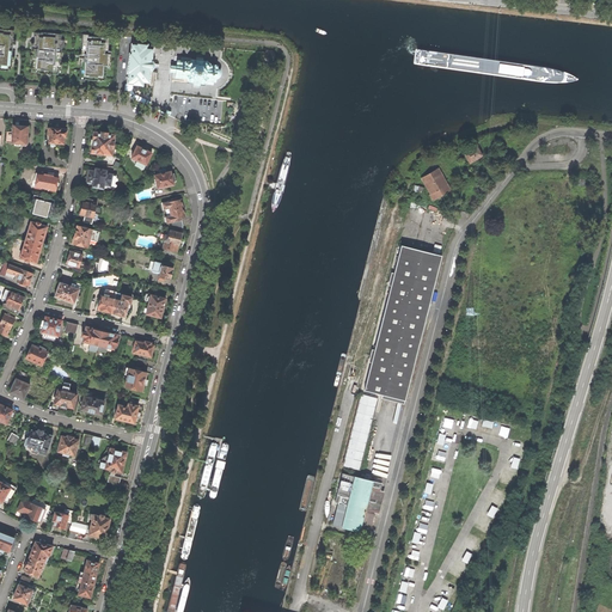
[(13,31),(0,29),(0,72),(10,73),(11,63),(14,63),(16,56),(13,56),(13,48),(17,48),(17,41),(13,40),(13,31)]
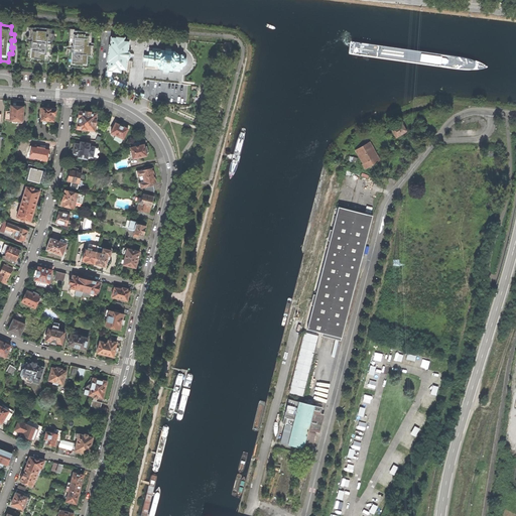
[(50,29),(28,28),(27,31),(29,31),(29,32),(29,38),(25,37),(25,41),(28,41),(27,48),(25,48),(24,52),(27,52),(27,58),(25,58),(25,62),(48,65),(49,59),(51,59),(52,54),(50,54),(50,45),(51,39),(53,39),(53,34),(50,34),(50,29)]
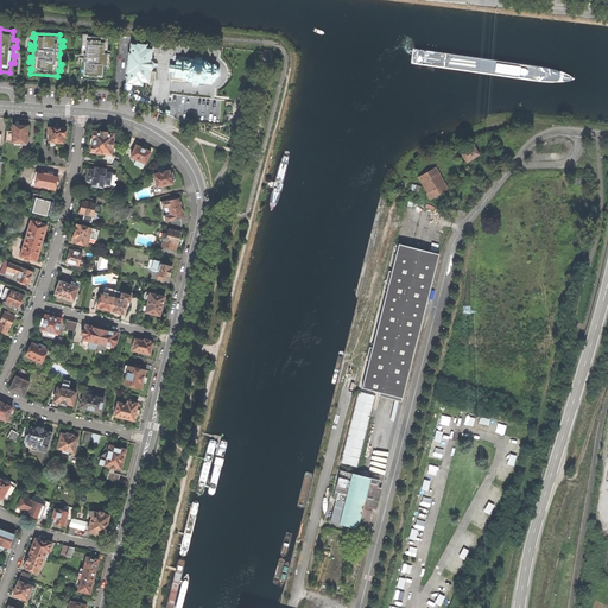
[(88,39),(82,39),(81,55),(83,55),(83,56),(82,62),(80,62),(78,80),(99,81),(100,78),(105,78),(106,64),(103,64),(103,56),(106,56),(107,42),(102,42),(100,38),(88,37),(88,39)]
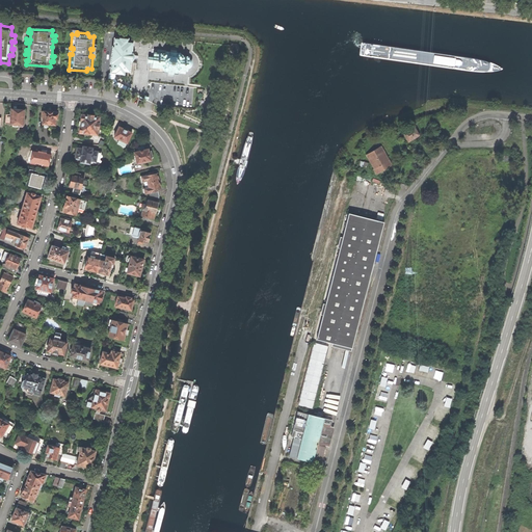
[(129,37),(117,36),(117,37),(113,37),(113,46),(111,46),(110,63),(111,64),(111,72),(115,73),(115,74),(124,75),(125,71),(130,72),(133,42),(128,42),(129,37)]
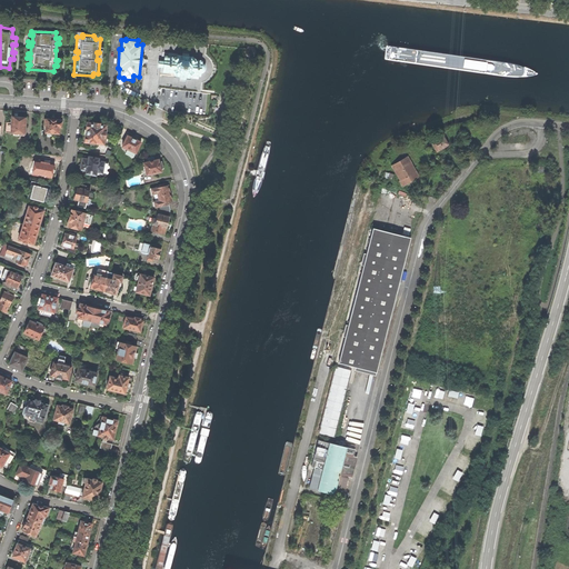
[(175,56),(163,55),(160,72),(171,73),(171,72),(175,76),(191,79),(195,76),(195,77),(202,78),(205,60),(197,59),(197,60),(193,56),(178,53),(175,56)]
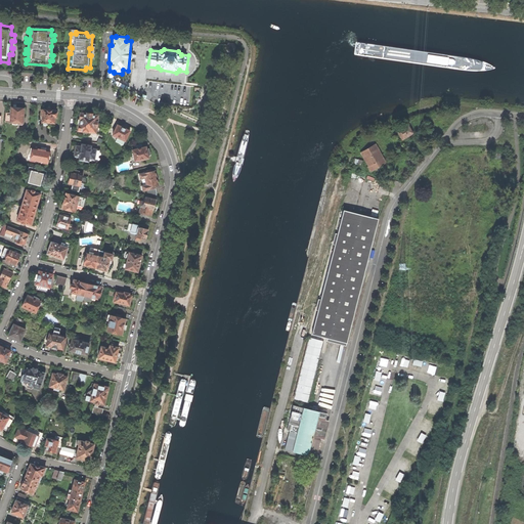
[(18,106),(11,106),(11,122),(12,122),(12,124),(17,124),(17,122),(24,123),(25,107),(18,106)]
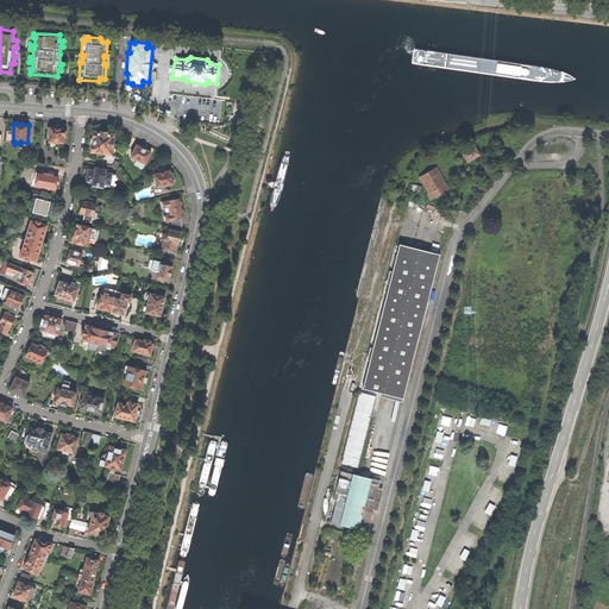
[(54,127),(48,126),(48,135),(49,135),(49,140),(50,140),(50,144),(55,144),(56,142),(64,142),(64,137),(66,136),(66,133),(67,133),(67,130),(66,130),(66,127),(61,127),(57,127),(55,126),(54,127)]
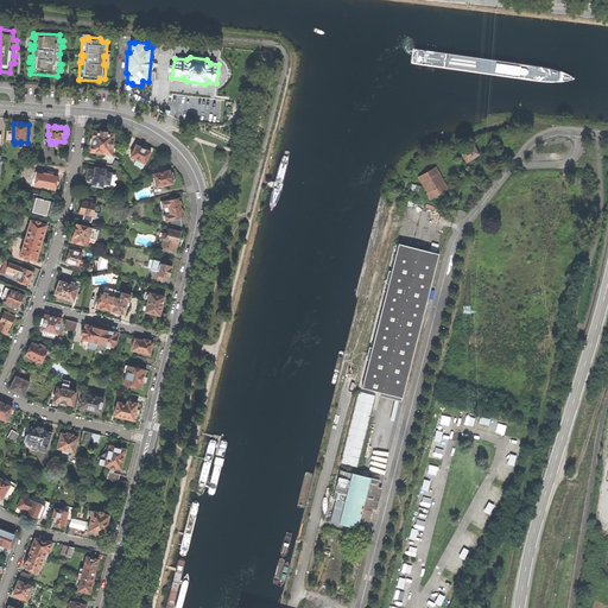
[(92,151),(116,154),(118,145),(113,144),(114,133),(108,132),(108,131),(101,130),(101,132),(94,131),(93,138),(94,138),(93,140),(93,144),(92,151)]
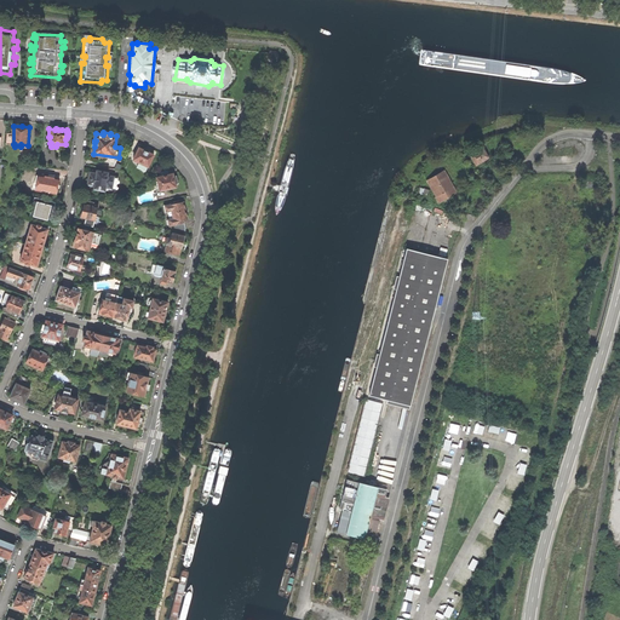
[(482,147),(478,149),(476,149),(475,149),(475,151),(470,154),(477,165),(483,161),(489,158),(482,147)]
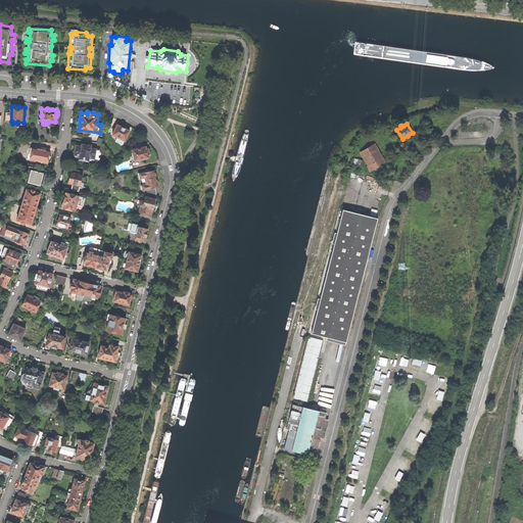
[(125,128),(117,125),(112,134),(126,140),(130,130),(125,128)]
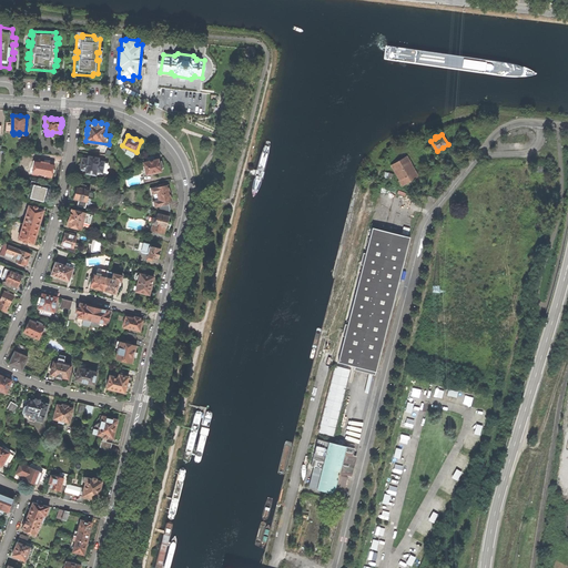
[(215,155),(211,152),(199,168),(216,180),(220,176),(206,166),(215,155)]
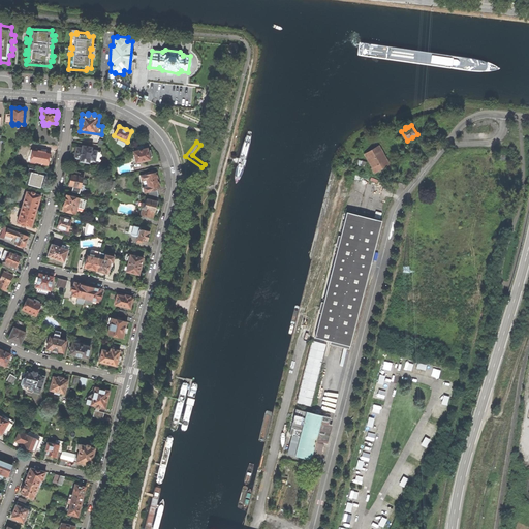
[(81,160),(90,162),(90,159),(96,160),(97,150),(92,149),(93,147),(83,146),(83,148),(78,147),(76,152),(75,157),(81,158),(81,160)]
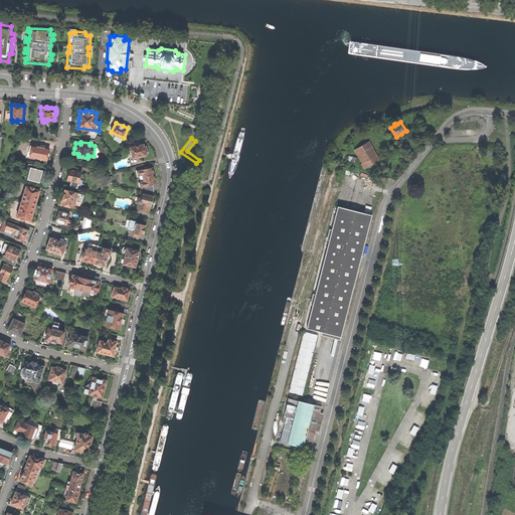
[(372,163),(379,160),(369,142),(356,149),(365,167),(372,163)]
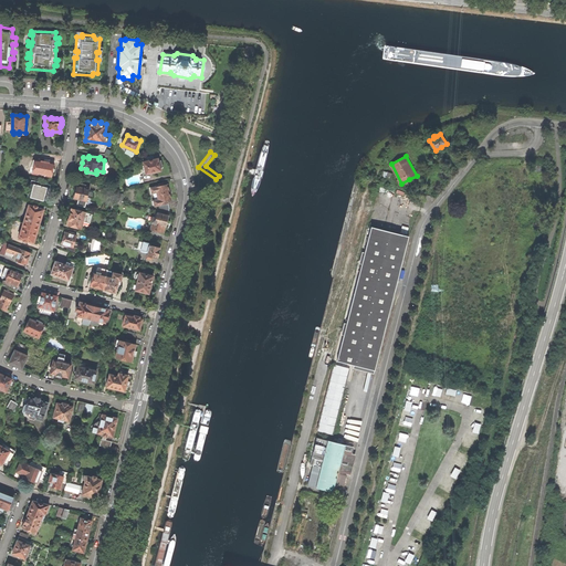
[(158,158),(144,161),(144,164),(139,165),(142,173),(146,171),(146,174),(160,170),(160,168),(163,167),(161,164),(161,160),(158,161),(158,158)]
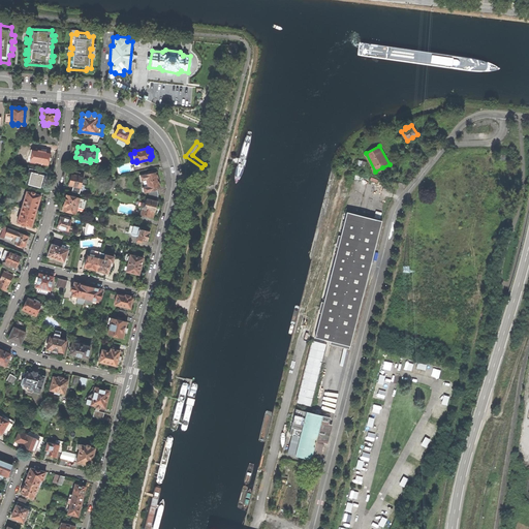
[(51,156),(51,152),(38,150),(31,149),(30,156),(32,156),(31,161),(49,164),(50,160),(51,159),(52,158),(52,157),(51,156)]
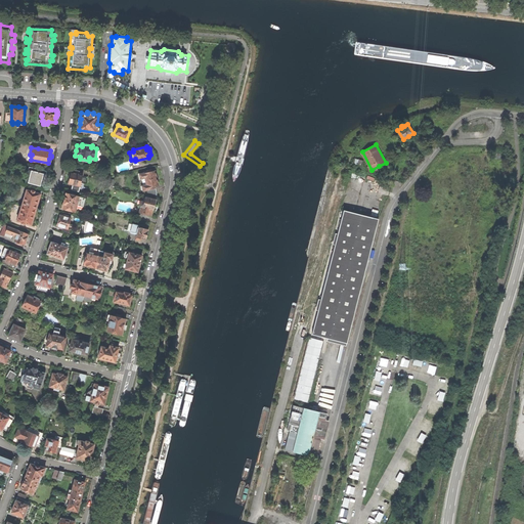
[(45,180),(47,173),(40,172),(41,169),(30,166),(27,182),(44,186),(45,180)]
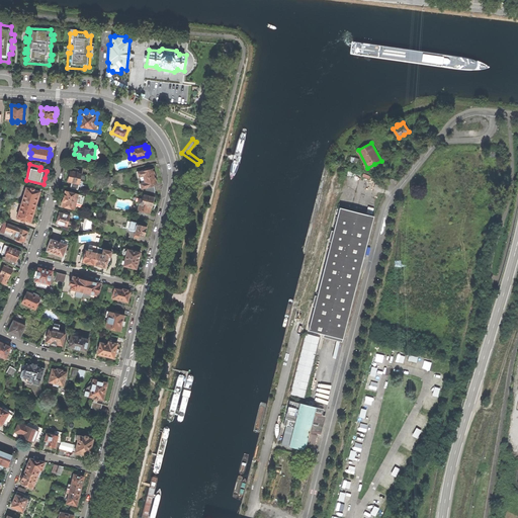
[(141,176),(141,178),(155,175),(154,172),(154,168),(150,169),(150,167),(145,168),(145,170),(143,171),(142,170),(138,171),(139,176),(141,176)]
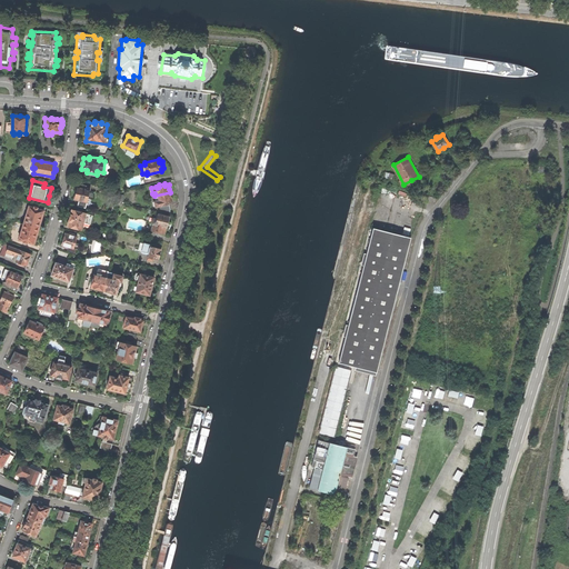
[(79,200),(78,206),(87,208),(89,197),(92,198),(93,192),(89,192),(90,189),(86,188),(86,186),(82,186),(82,188),(78,187),(76,192),(75,199),(79,200)]
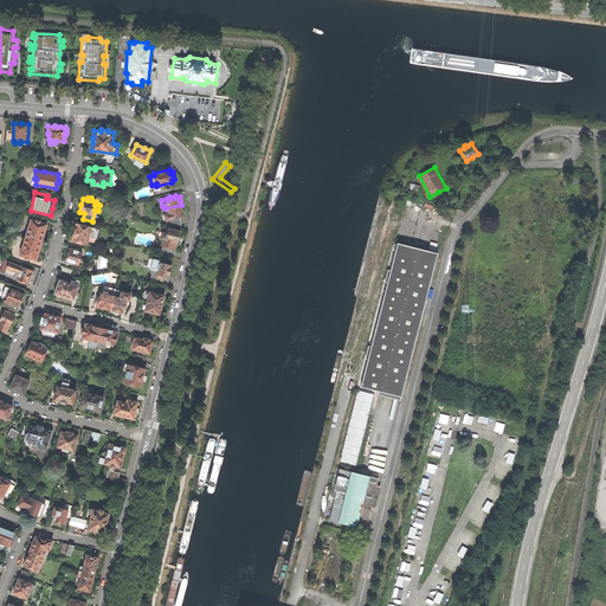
[(166,214),(165,214),(166,220),(171,219),(172,225),(181,227),(181,223),(180,214),(184,213),(182,210),(181,205),(165,208),(166,214)]
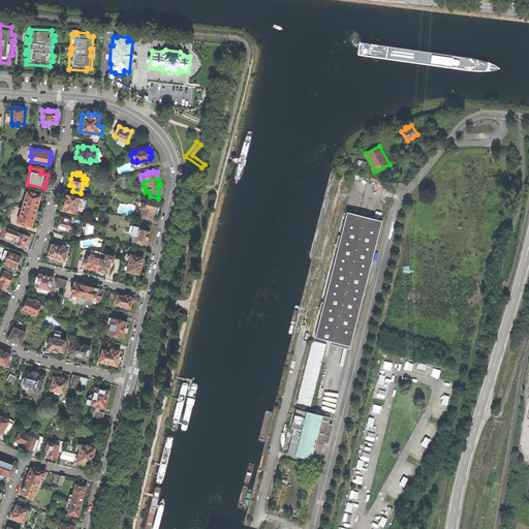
[(39,203),(41,195),(35,193),(35,192),(32,191),(32,192),(27,191),(23,207),(36,211),(39,203)]
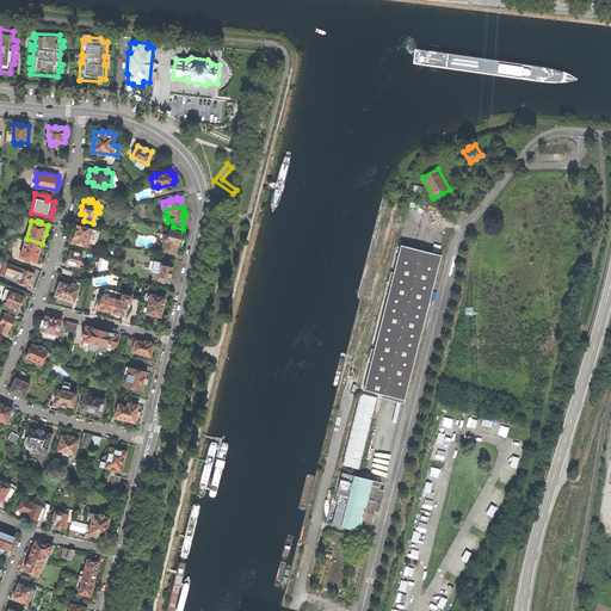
[(75,233),(73,242),(88,246),(90,239),(97,240),(99,230),(78,224),(75,233)]
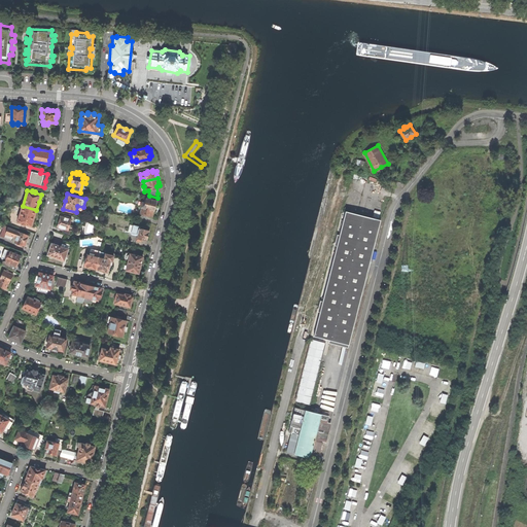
[(154,209),(156,201),(147,198),(144,208),(142,207),(140,214),(152,217),(153,211),(154,211),(154,209)]
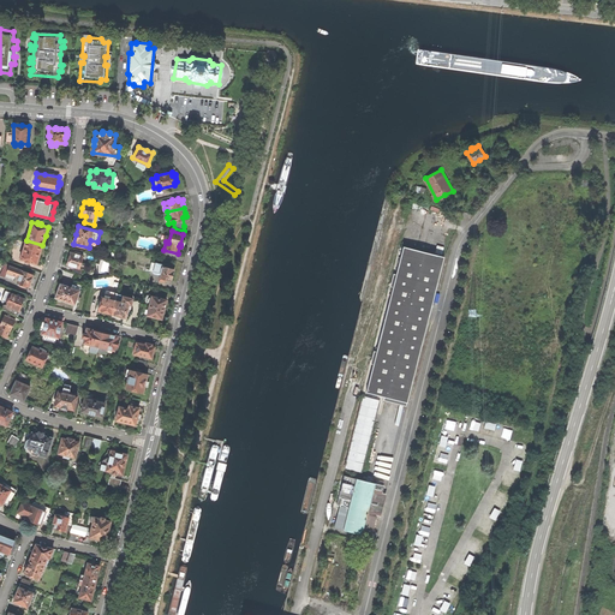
[(40,256),(42,245),(27,240),(21,258),(25,261),(25,262),(29,263),(30,262),(37,264),(40,256)]
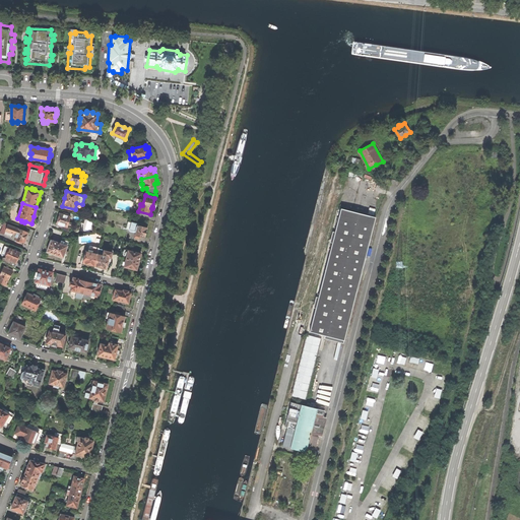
[(310,332),(345,340),(361,278),(376,217),(341,208),(310,332)]
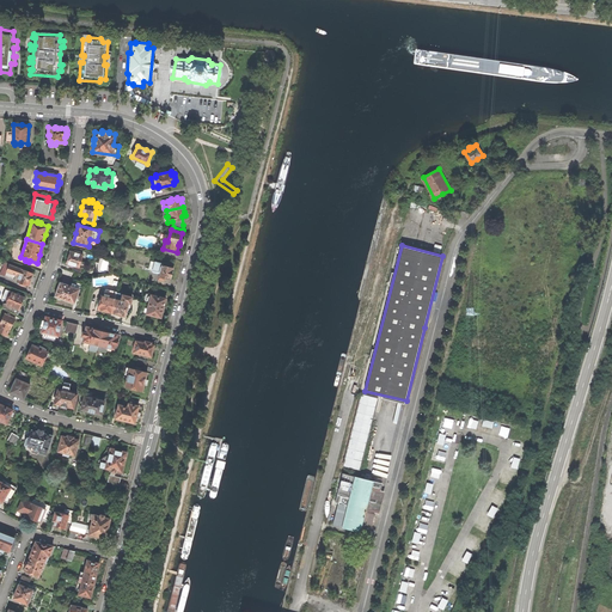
[(69,265),(74,267),(74,265),(74,264),(81,267),(84,262),(81,261),(84,255),(71,251),(69,257),(67,263),(71,263),(69,265)]
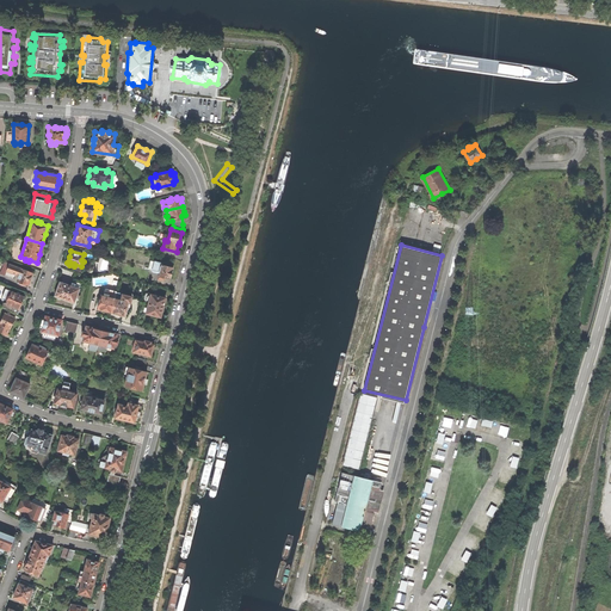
[(172,273),(173,267),(162,265),(162,263),(154,261),(152,270),(159,272),(159,276),(159,278),(164,281),(165,277),(171,278),(172,273)]
